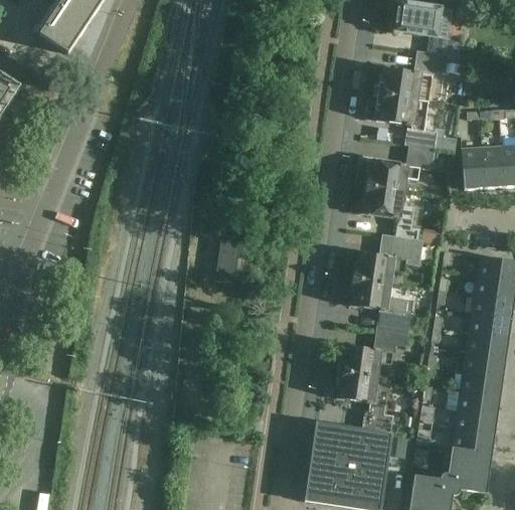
[(61,0),(41,29),(39,33),(68,52),(103,0),(61,0)]
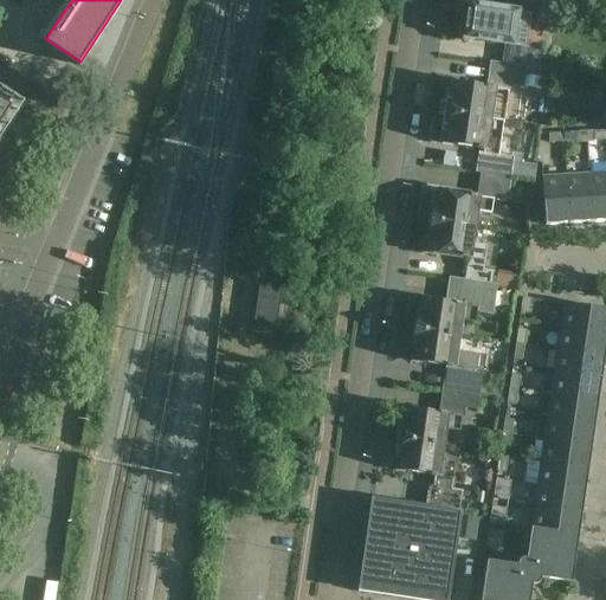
[(532,0),(530,8),(476,0),(469,0),(466,14),(462,15),(461,26),(464,30),(464,34),(504,40),(501,59),(527,64),(527,71),(552,75),(553,65),(549,60),(541,59),(542,51),(537,45),(526,44),(529,17),(545,19),(547,1),(540,0),(532,0)]
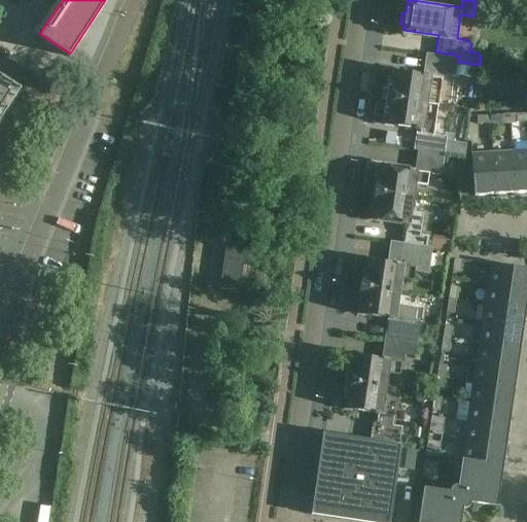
[(394,68),(392,80),(390,80),(388,95),(428,100),(430,85),(443,88),(445,70),(456,72),(458,62),(458,56),(435,51),(426,50),(423,72),(394,68)]
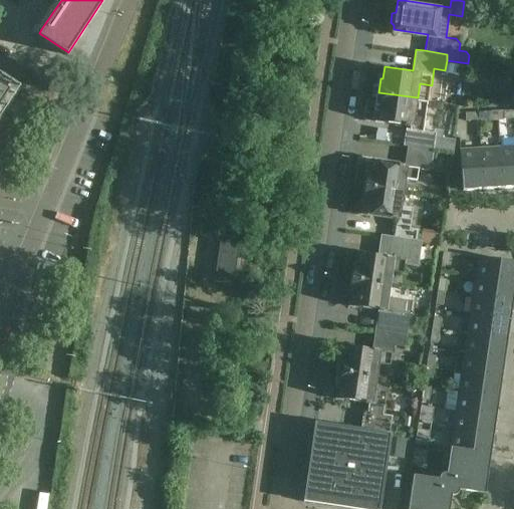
[(0,115),(20,85),(0,71),(0,115)]
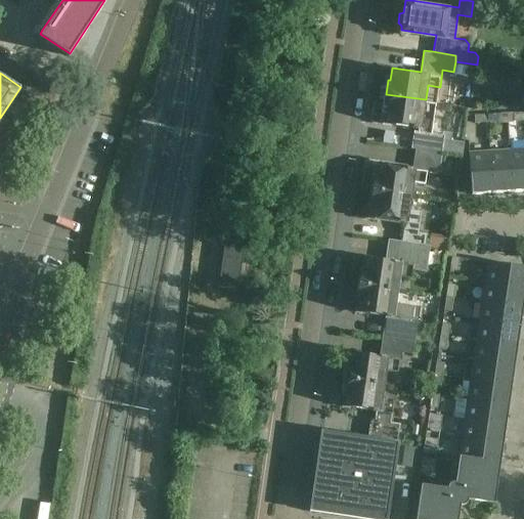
[(426,99),(386,94),(384,107),(386,109),(384,121),(420,126),(419,130),(416,129),(412,146),(417,146),(442,150),(445,133),(434,131),(436,116),(424,114),(426,99)]
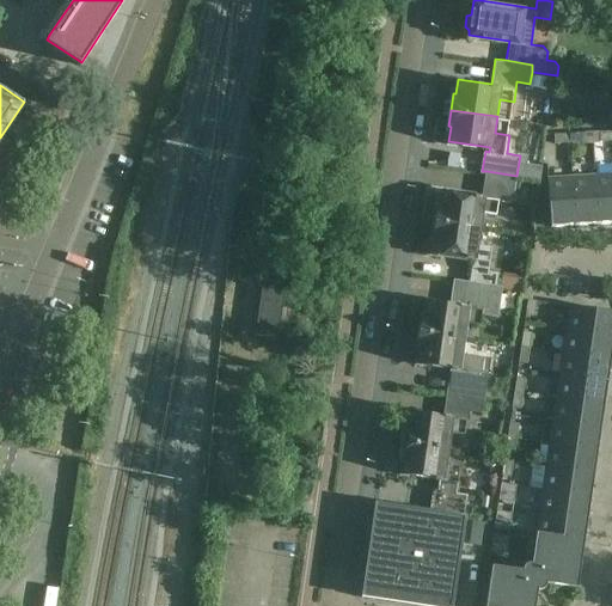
[(611,136),(611,127),(599,128),(600,138),(611,136)]
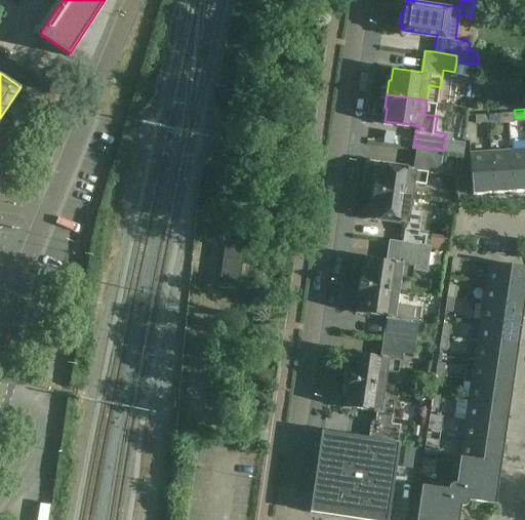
[(501,119),(500,111),(488,112),(488,119),(501,119)]
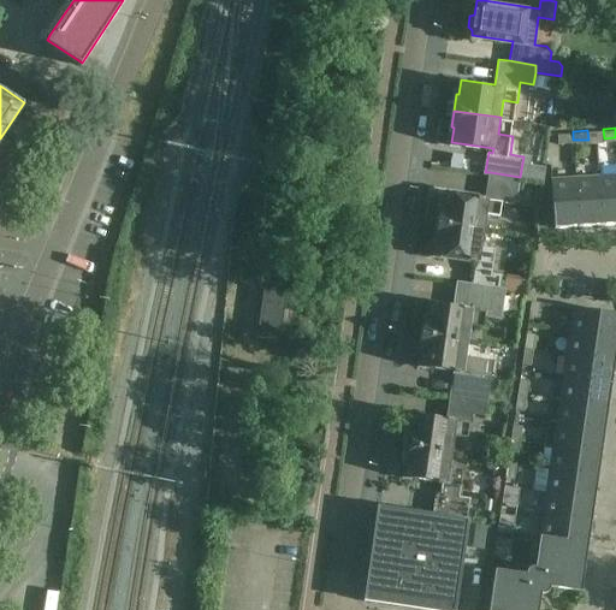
[(573,140),(573,131),(557,131),(557,141),(573,140)]
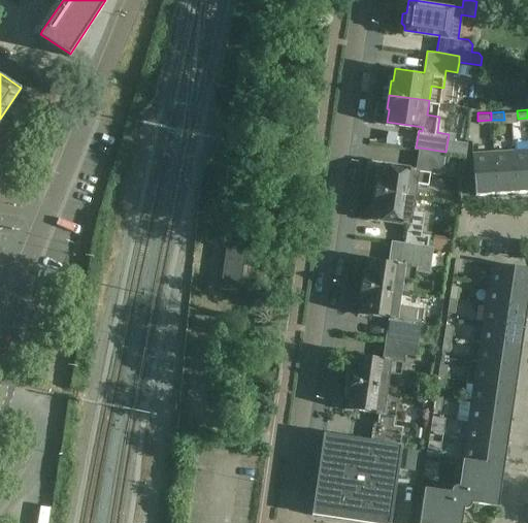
[(446,152),(420,148),(417,168),(381,163),(380,174),(376,174),(374,189),(416,195),(418,181),(430,183),(432,164),(443,166),(446,152)]
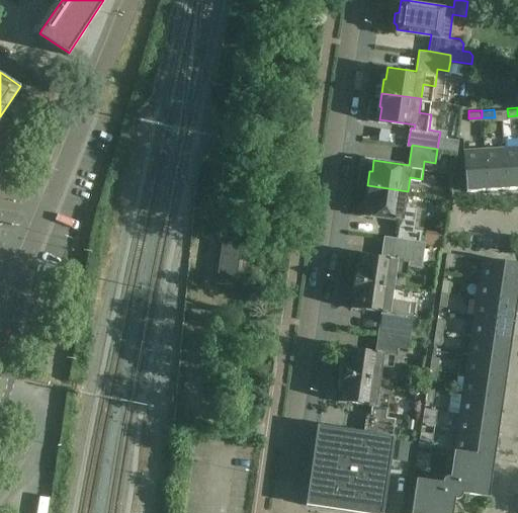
[(517,185),(517,145),(504,146),(507,186),(517,185)]
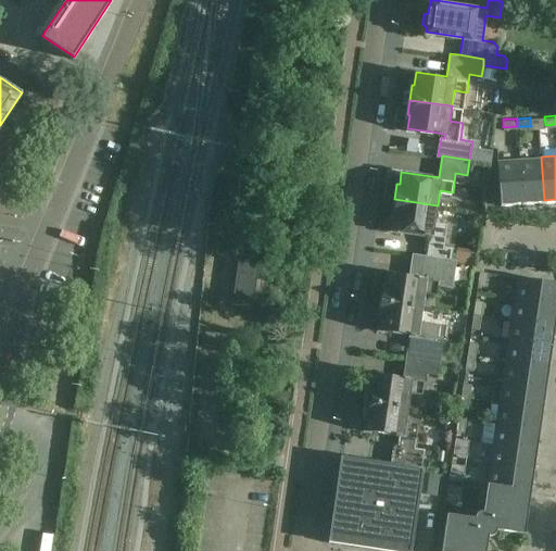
[(544,200),(541,157),(520,158),(523,202),(544,200)]
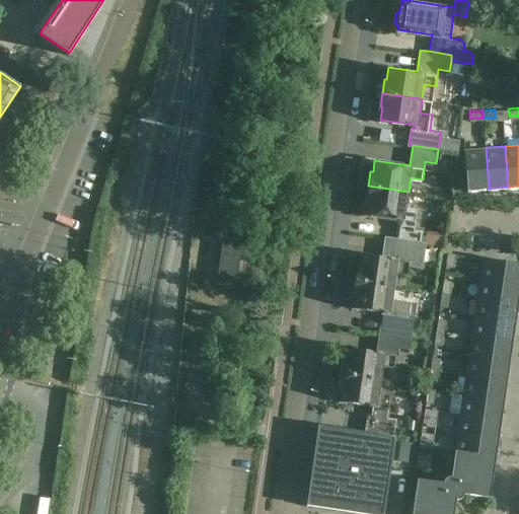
[(489,189),(486,147),(464,148),(465,169),(466,190),(489,189)]
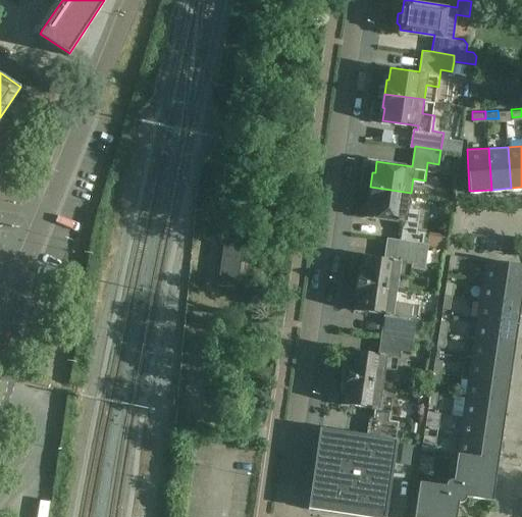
[(411,193),(370,187),(368,201),(370,202),(369,214),(404,219),(401,239),(426,242),(428,227),(418,225),(420,209),(409,207),(411,193)]
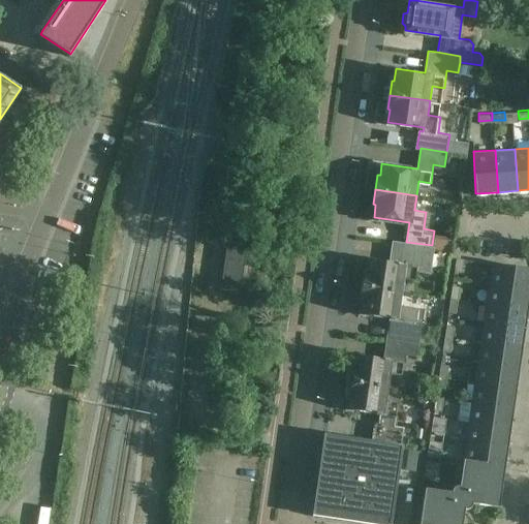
[(390,260),(368,257),(366,271),(364,270),(362,284),(403,290),(405,277),(416,278),(417,270),(430,272),(434,245),(432,245),(406,242),(393,240),(390,260)]
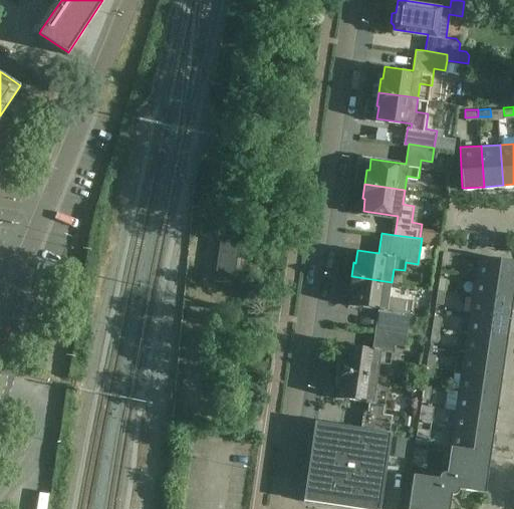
[(220,239),(215,278),(233,280),(239,242),(220,239)]
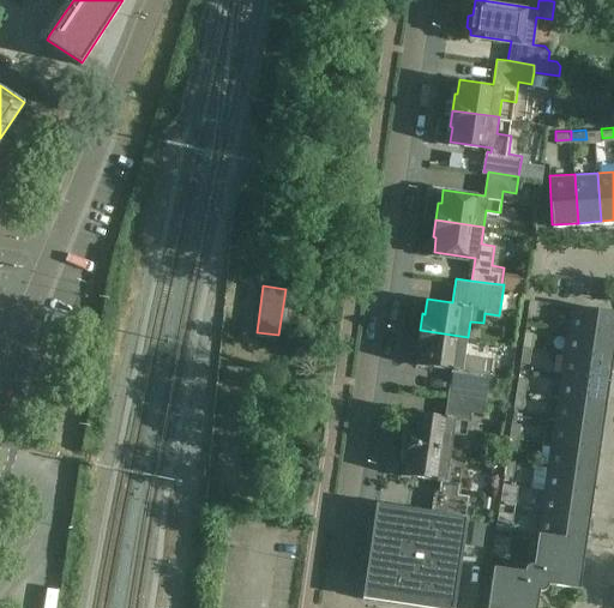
[(529,296),(527,312),(536,313),(539,298),(529,296)]
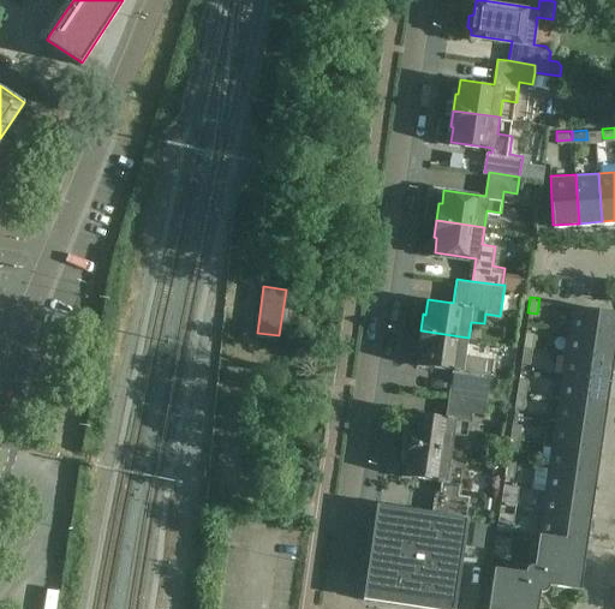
[(614,309),(572,304),(568,327),(614,333),(614,309)]
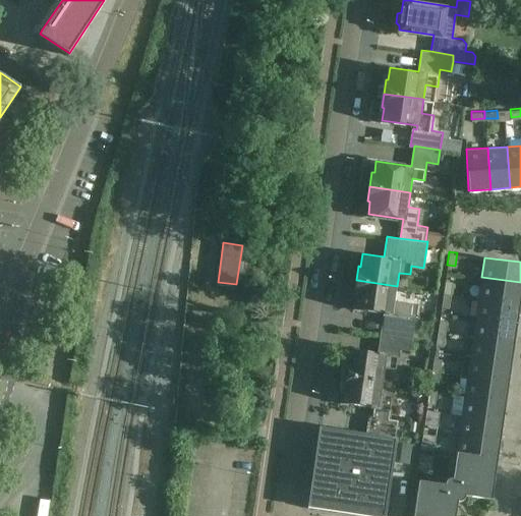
[(520,293),(520,282),(481,277),(479,296),(520,302),(520,293)]
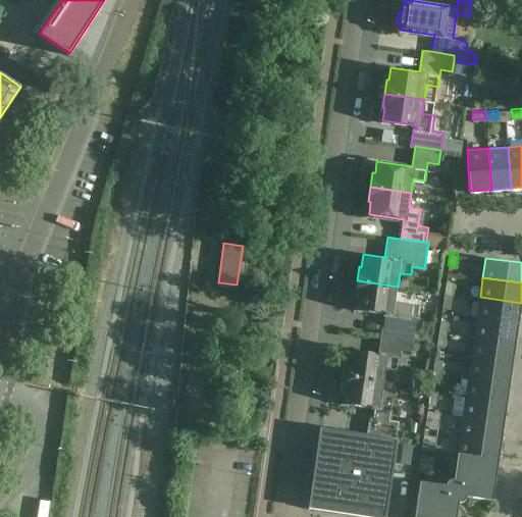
[(454,280),(446,279),(444,293),(452,294),(454,280)]
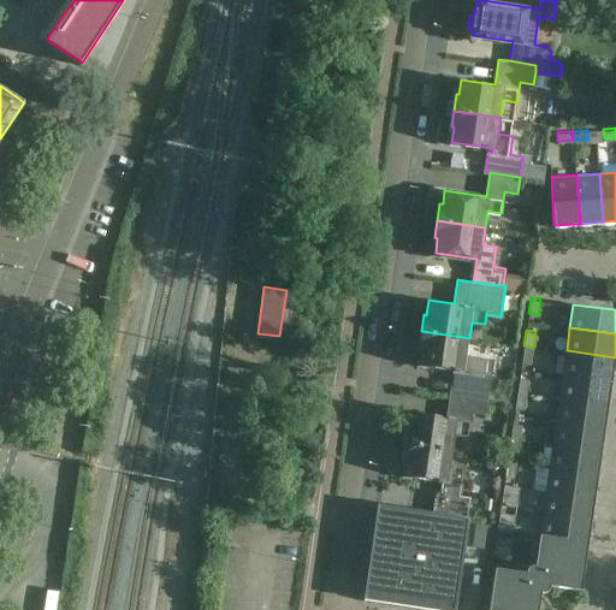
[(469,338),(421,331),(419,348),(421,348),(420,363),(457,368),(454,392),(456,392),(486,397),(486,398),(509,401),(510,392),(489,389),(491,372),(485,372),(487,357),(467,355),(469,338)]
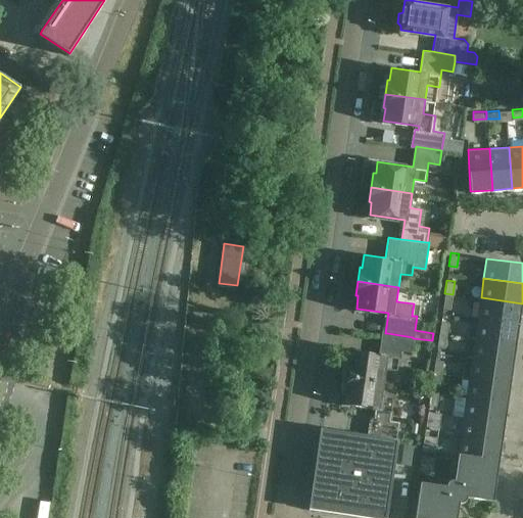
[(453,294),(444,293),(442,307),(450,308),(453,294)]
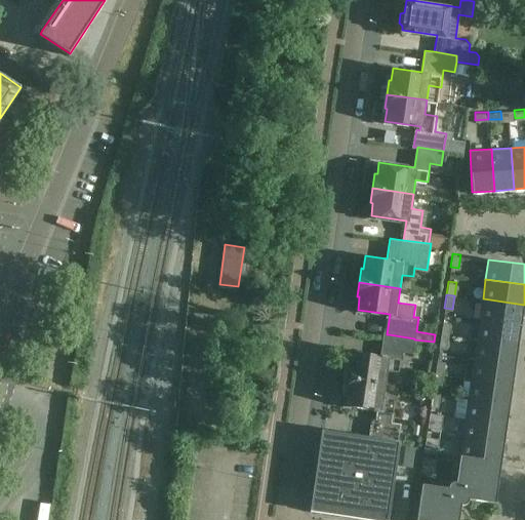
[(524,305),(483,298),(480,318),(521,324),(524,305)]
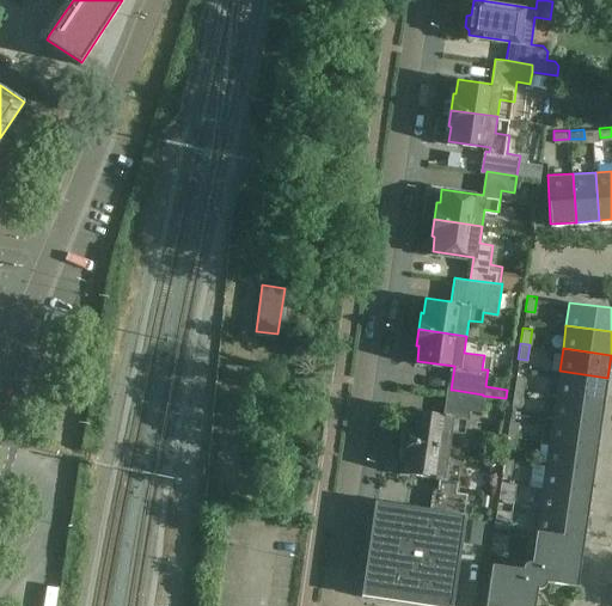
[(607,378),(560,371),(556,393),(604,401),(607,378)]
